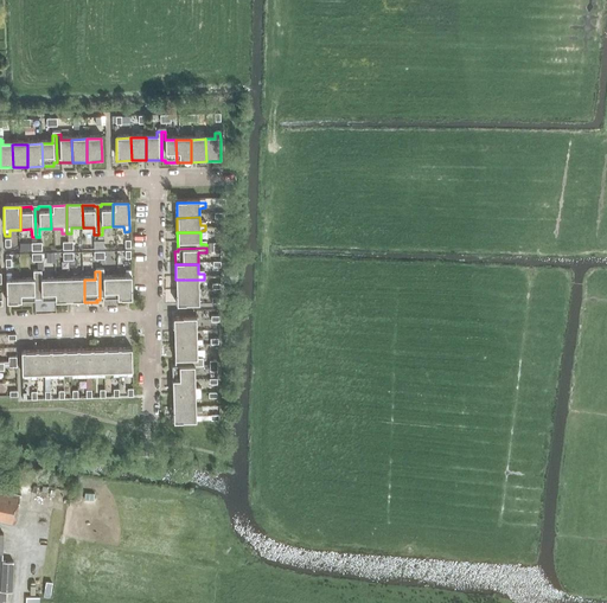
[(115,301),(114,278),(103,280),(103,271),(100,271),(100,300),(103,300),(103,302),(115,301)]
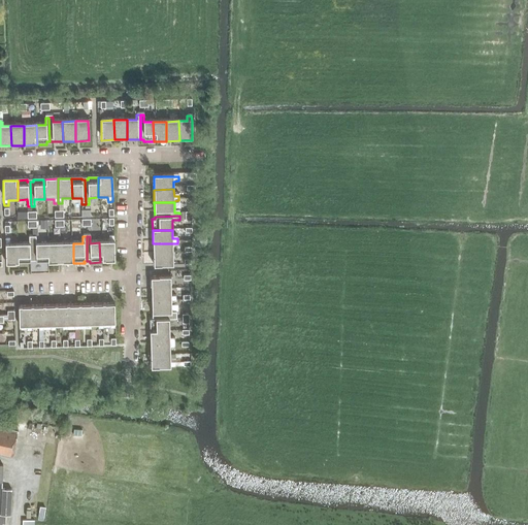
[(99,242),(100,262),(114,262),(113,242),(113,237),(109,237),(109,242),(99,242)]
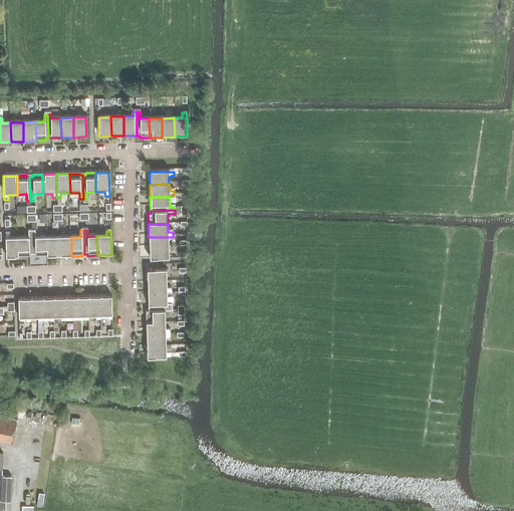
[(32,256),(31,232),(28,232),(28,238),(18,239),(19,258),(29,257),(29,256),(32,256)]
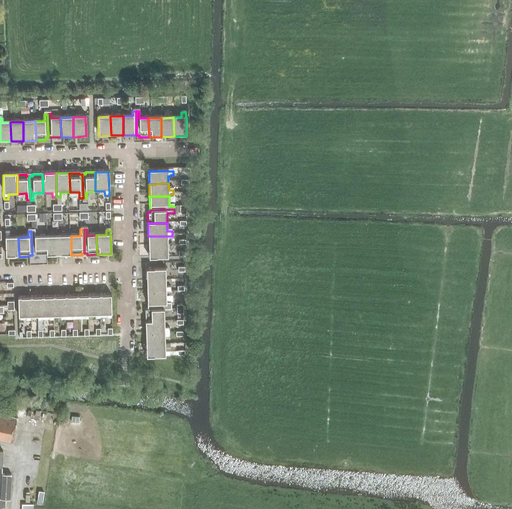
[(31,231),(32,255),(34,255),(35,256),(44,256),(44,237),(35,237),(34,231),(31,231)]
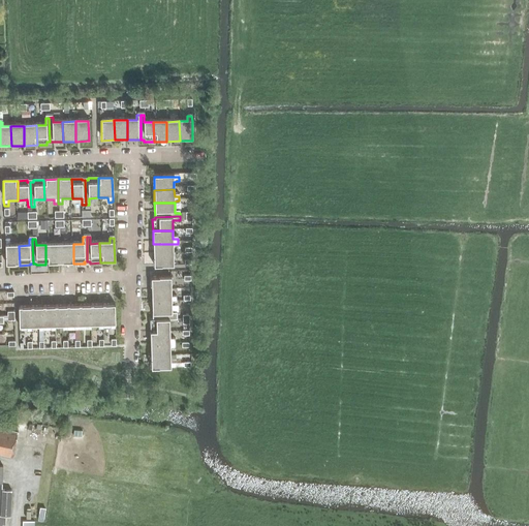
[(5,246),(5,266),(20,266),(19,246),(9,246),(9,241),(5,241),(5,246)]
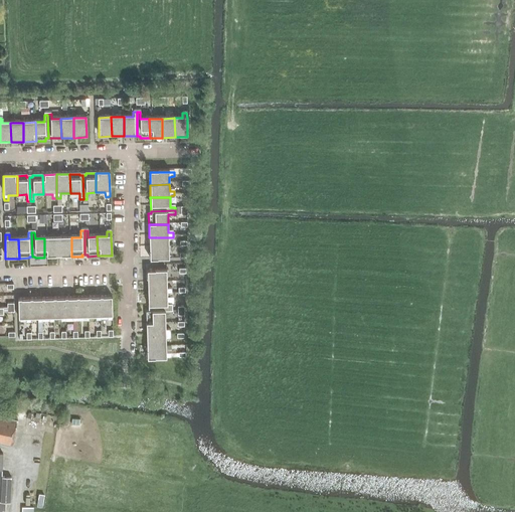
[(58,258),(57,237),(44,238),(44,258),(58,258)]
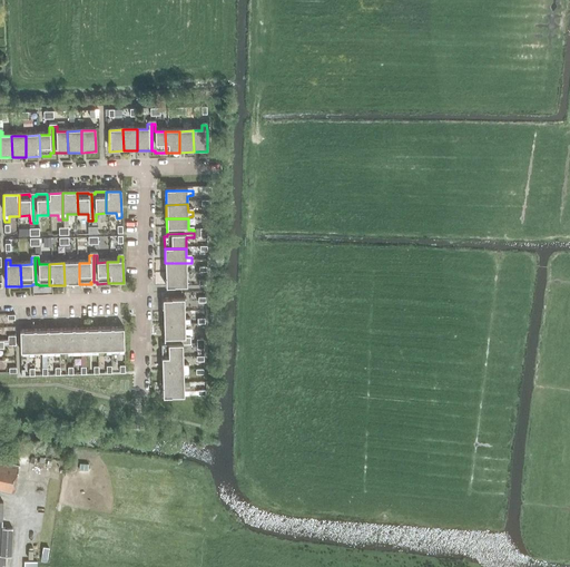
[(79,284),(79,263),(64,263),(65,285),(79,284)]
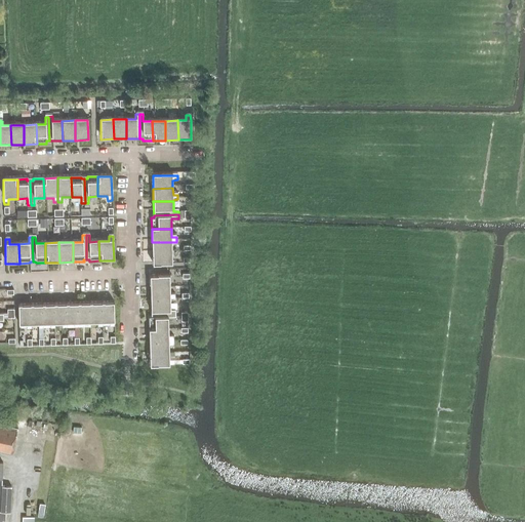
[(176,242),(152,242),(152,255),(171,254),(171,246),(176,246),(176,242)]
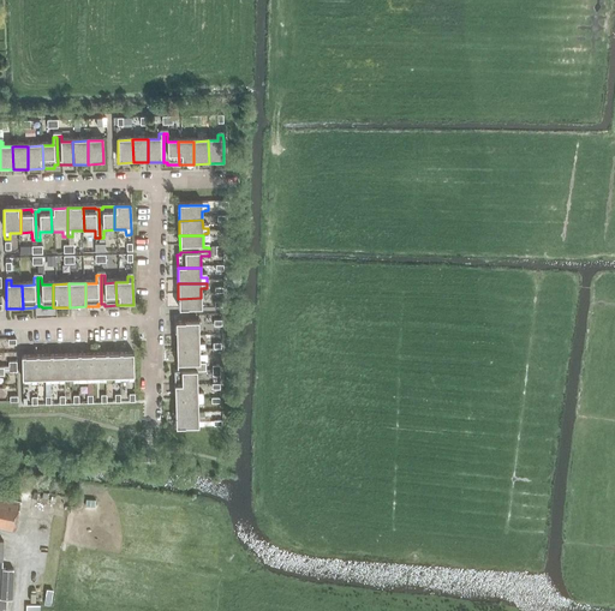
[(178,299),(179,311),(202,311),(201,298),(178,299)]
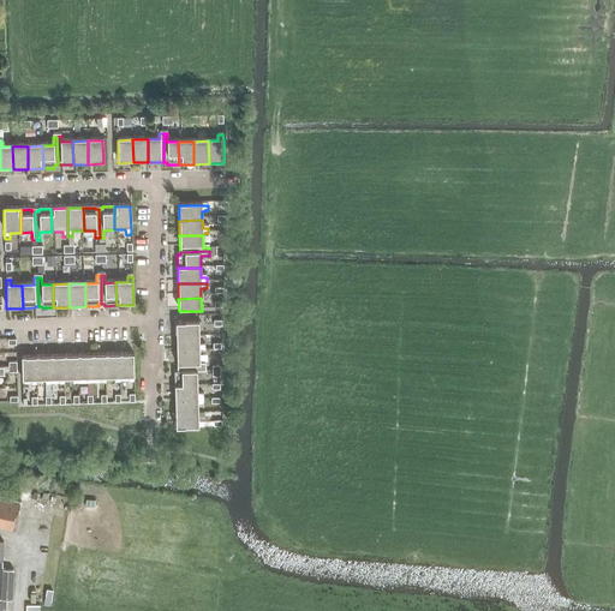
[(175,340),(198,339),(198,324),(175,324),(175,340)]
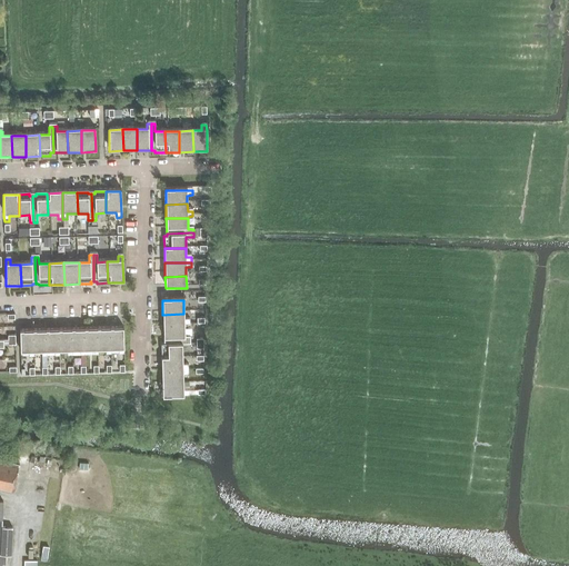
[(163,328),(185,328),(185,326),(189,326),(189,321),(185,321),(183,314),(162,315),(163,328)]
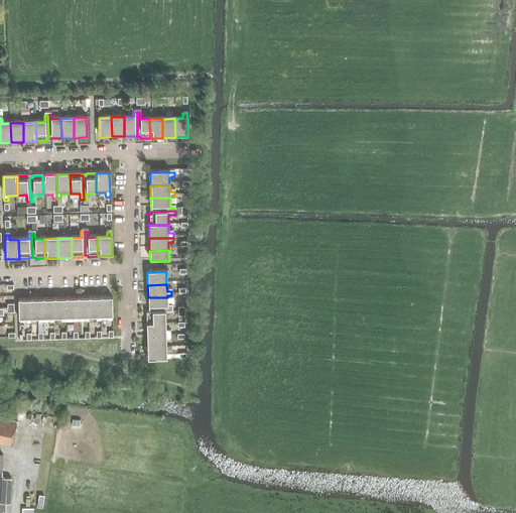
[(167,297),(148,297),(148,311),(173,310),(172,307),(168,307),(167,297)]
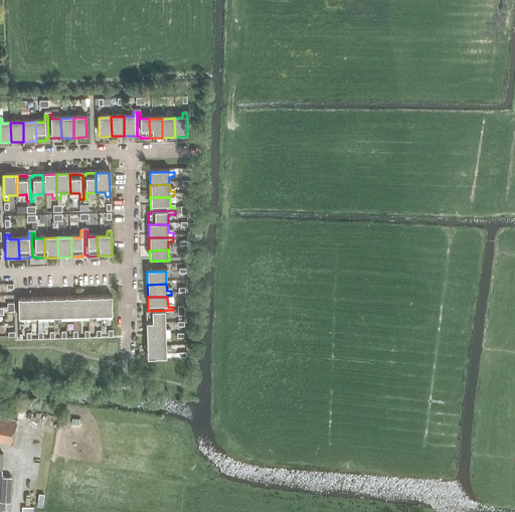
[(98,322),(98,298),(86,299),(87,323),(89,322),(89,318),(96,318),(96,322),(98,322)]
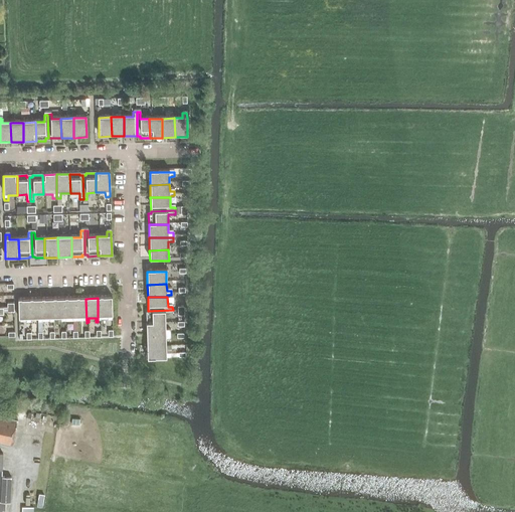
[(112,317),(112,298),(98,298),(98,322),(100,322),(100,317),(108,317),(108,322),(112,322),(112,317)]
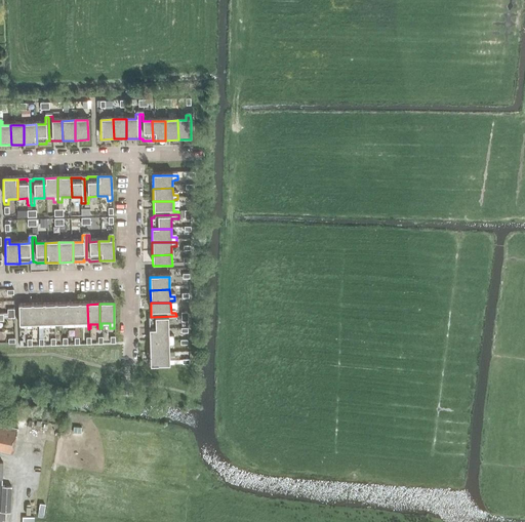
[(65,329),(64,305),(51,306),(52,330),(54,330),(54,325),(62,325),(63,329),(65,329)]
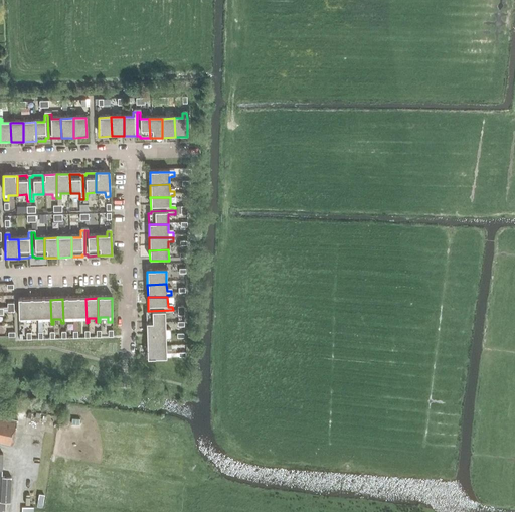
[(74,323),(73,299),(62,299),(63,323),(65,323),(65,319),(72,318),(72,323),(74,323)]
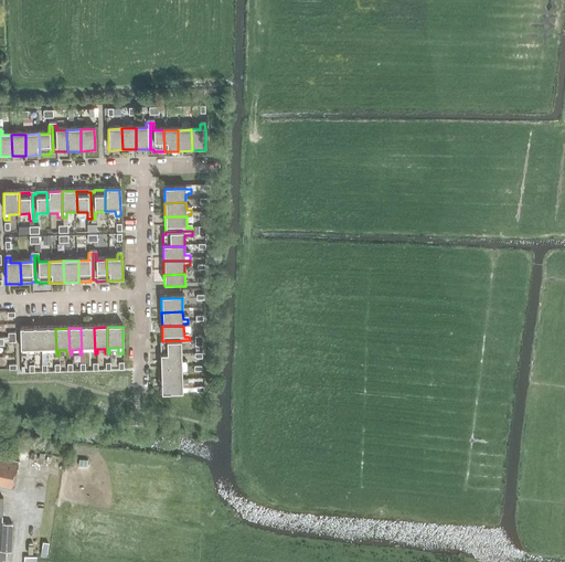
[(95,354),(94,328),(81,328),(82,354),(84,354),(84,349),(92,349),(93,354),(95,354)]
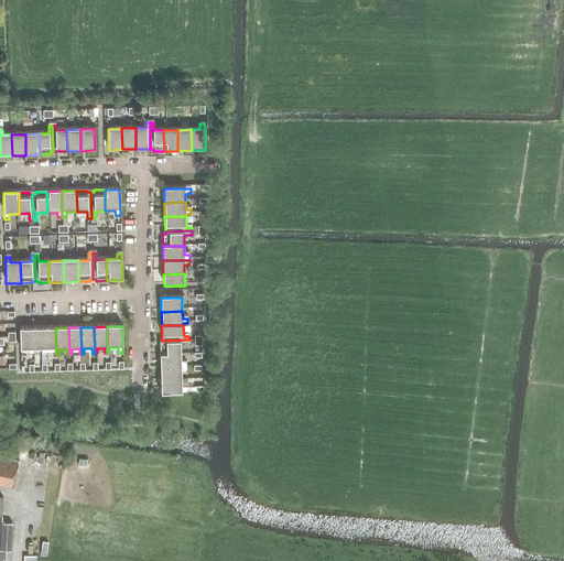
[(44,355),(43,328),(30,330),(31,355),(33,355),(33,351),(41,349),(41,355),(44,355)]
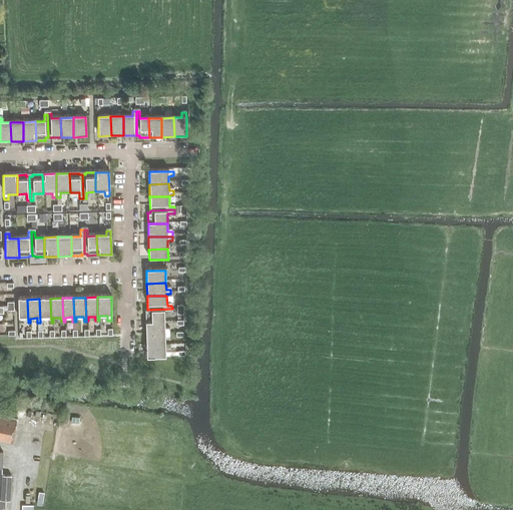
[(51,323),(50,299),(39,299),(40,323),(42,323),(42,318),(49,318),(49,323),(51,323)]
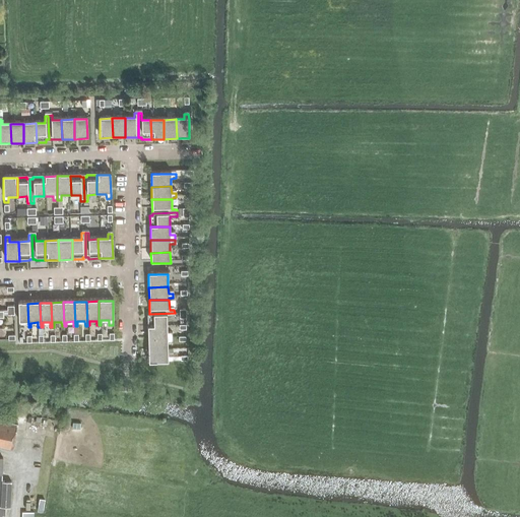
[(17,304),(18,323),(26,323),(26,327),(28,327),(27,304),(17,304)]
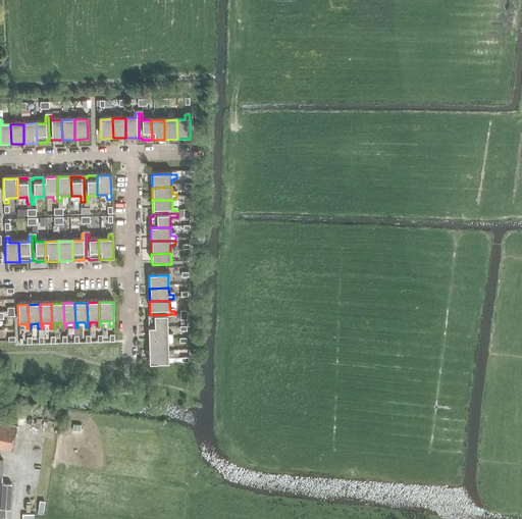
[(148,328),(167,327),(167,318),(175,318),(175,314),(150,315),(150,317),(147,317),(148,328)]
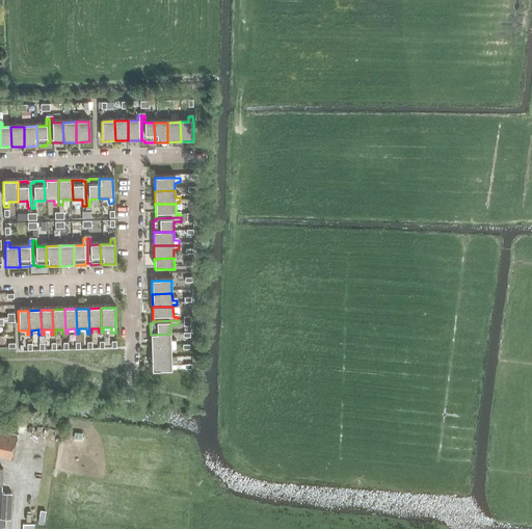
[(170,334),(151,335),(151,348),(176,348),(176,343),(171,343),(170,334)]
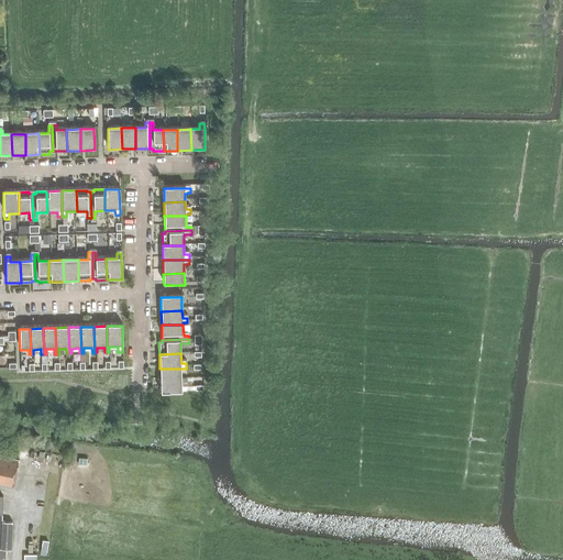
[(161,382),(181,381),(181,373),(186,373),(186,369),(159,369),(161,382)]
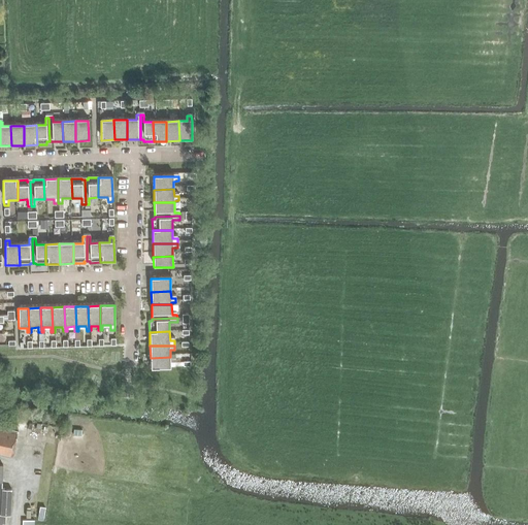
[(170,357),(151,358),(151,369),(170,369),(175,369),(175,364),(170,364),(170,357)]
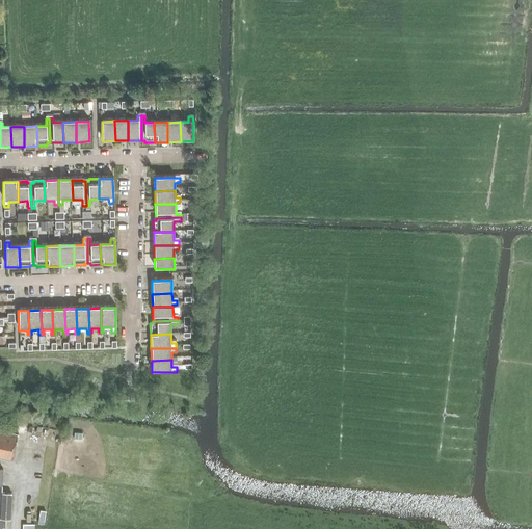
[(26,423),(2,419),(1,425),(25,429),(26,423)]
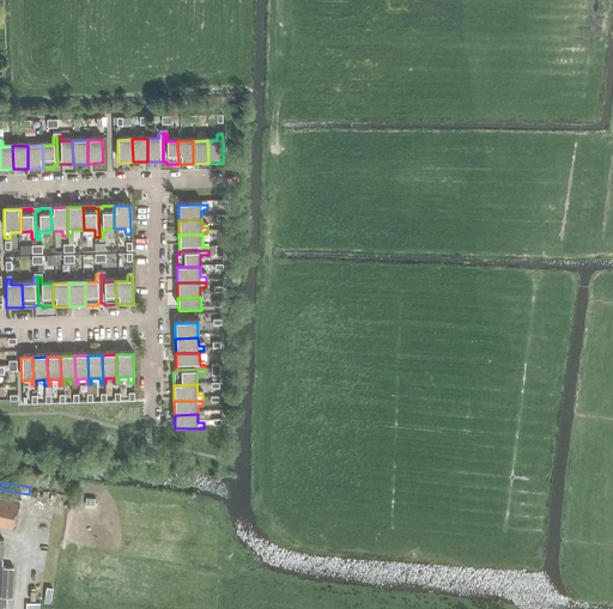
[(0,530),(13,533),(19,504),(0,498),(0,530)]
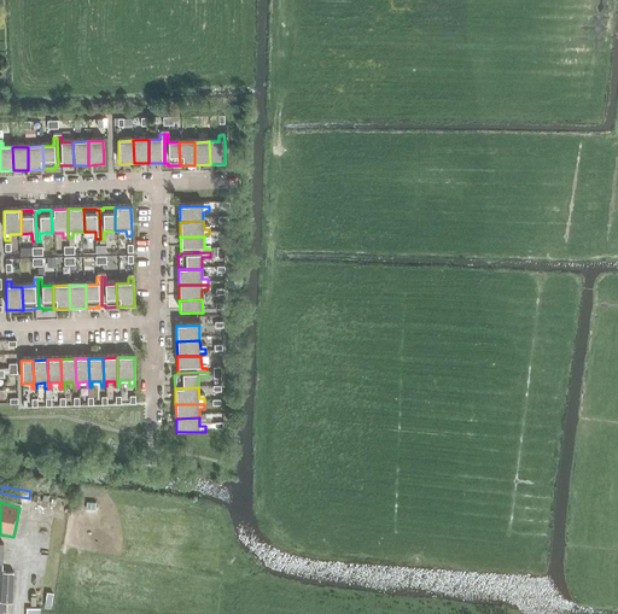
[(1,604),(6,604),(12,604),(15,576),(3,574),(1,604)]
